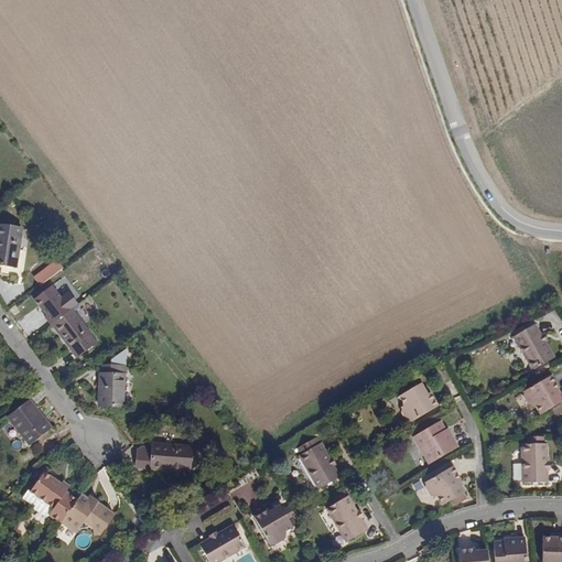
[(23,227),(0,223),(0,265),(17,268),(23,227)]
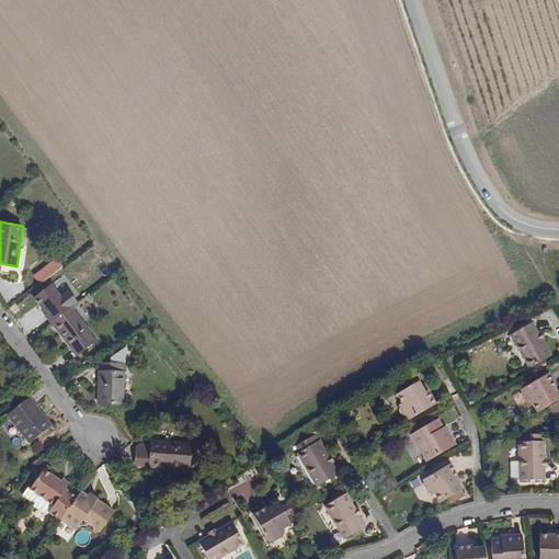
[(54,322),(72,308),(81,300),(72,289),(66,295),(55,281),(34,296),(54,322)]
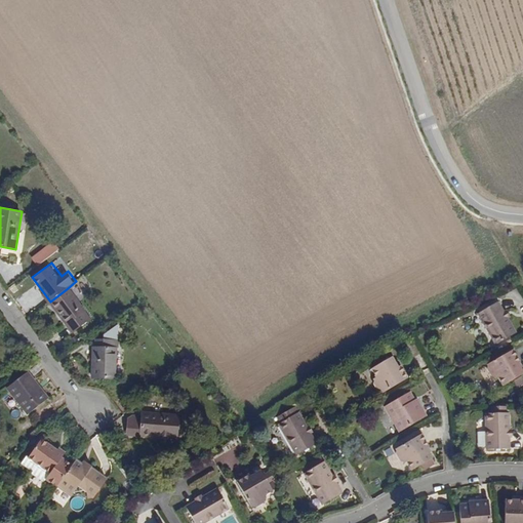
[(48,304),(72,334),(92,318),(68,288),(50,302),(48,304)]
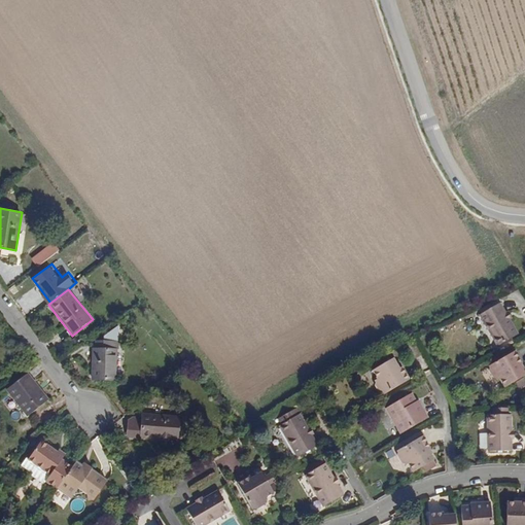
[(479,313),(495,345),(498,343),(511,337),(517,334),(508,316),(510,315),(508,311),(504,312),(499,302),(479,313)]
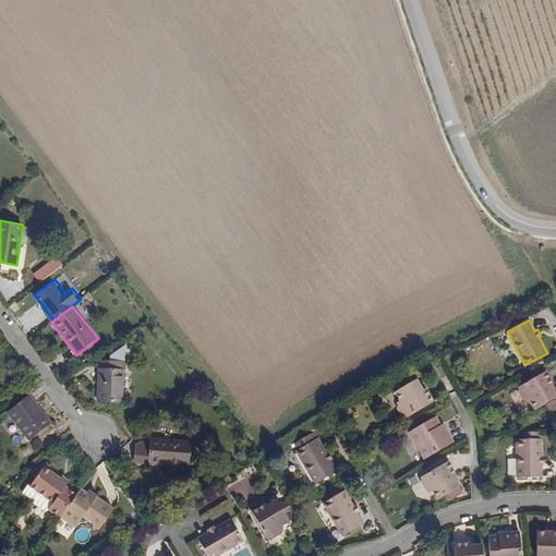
[(541,357),(528,363),(532,370),(544,363),(541,357)]
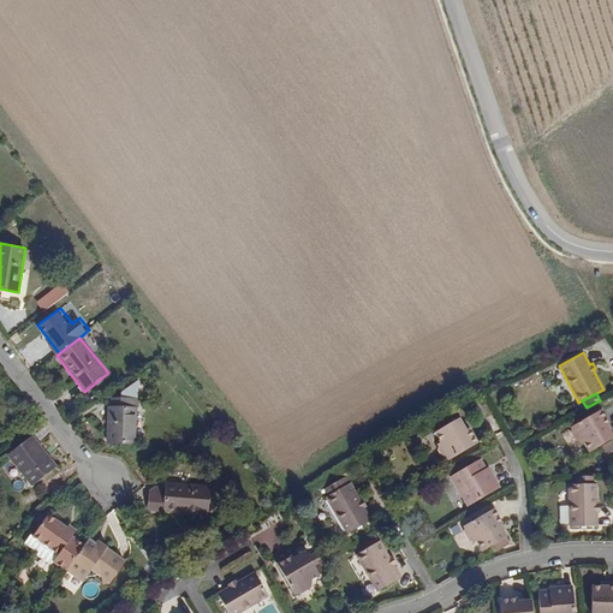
[(111,406),(107,406),(107,444),(138,442),(138,398),(111,398),(111,406)]
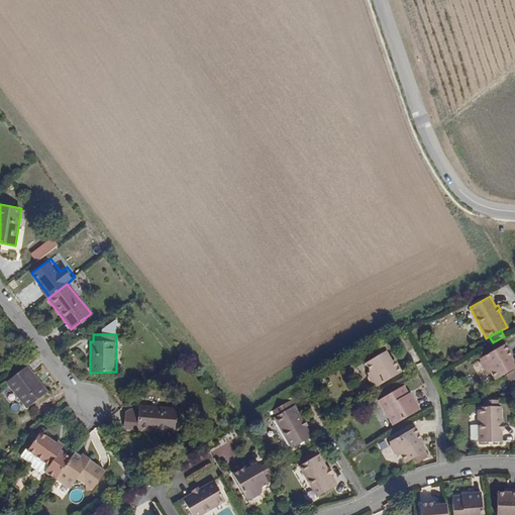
[(489,372),(493,379),(514,368),(514,365),(503,344),(480,357),(479,363),(484,371),(489,372)]
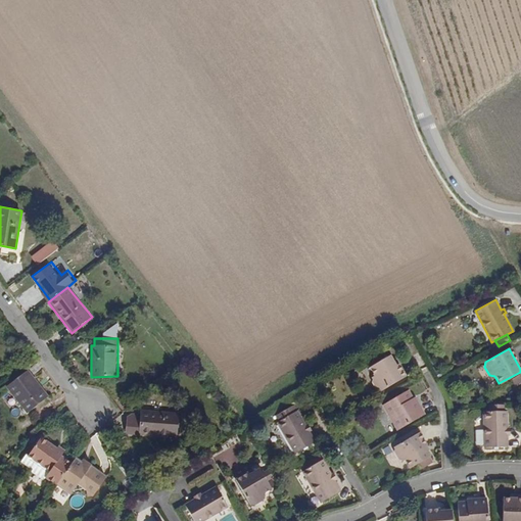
[(372,381),(376,388),(381,391),(406,377),(390,353),(368,367),(374,378),(372,381)]
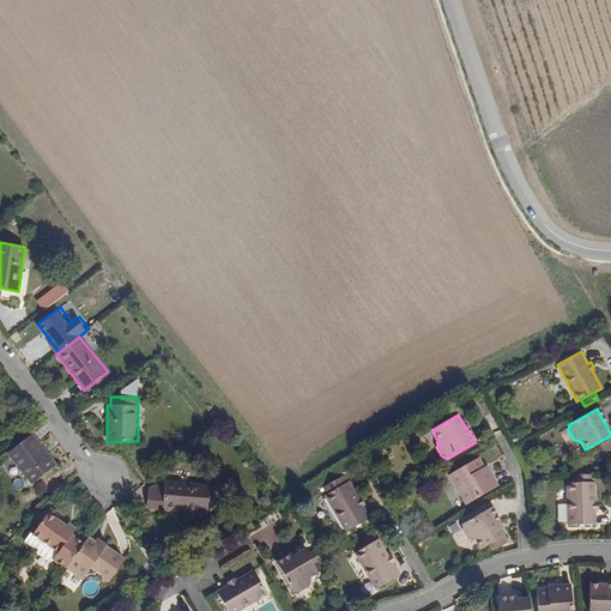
[(31,430),(6,452),(31,485),(58,466),(31,430)]
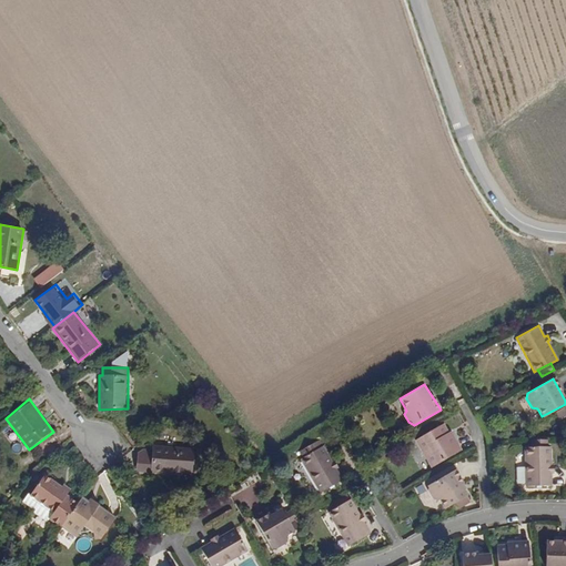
[(414,441),(431,468),(462,451),(450,431),(448,432),(443,423),(414,441)]
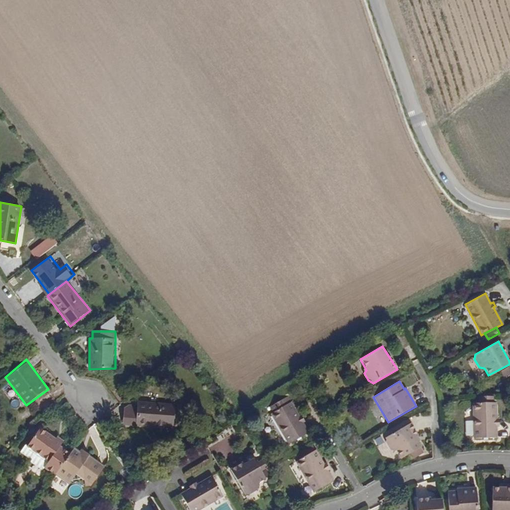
[(289,395),(268,407),(290,445),(311,433),(289,395)]
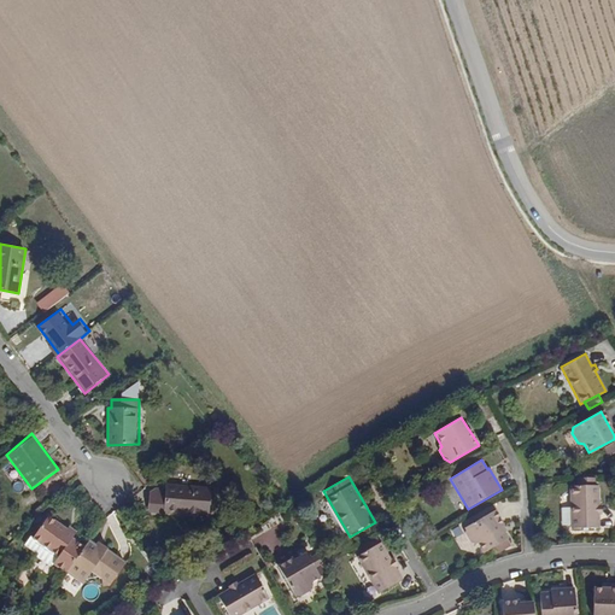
[(212,487),(165,484),(164,515),(211,517),(212,487)]
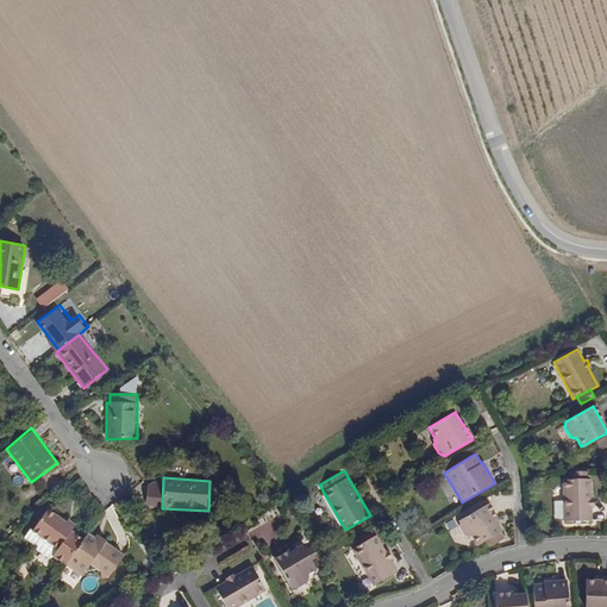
[(562,479),(563,521),(592,521),(592,507),(594,507),(593,499),(592,499),(590,479),(587,479),(570,479),(562,479)]
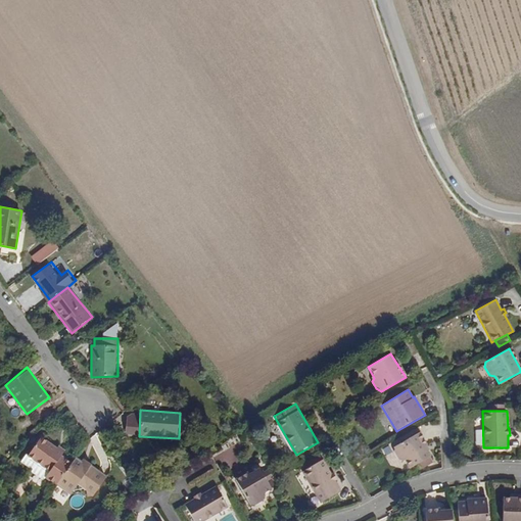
[(416,431),(394,445),(392,451),(399,460),(403,460),(410,468),(430,456),(416,431)]
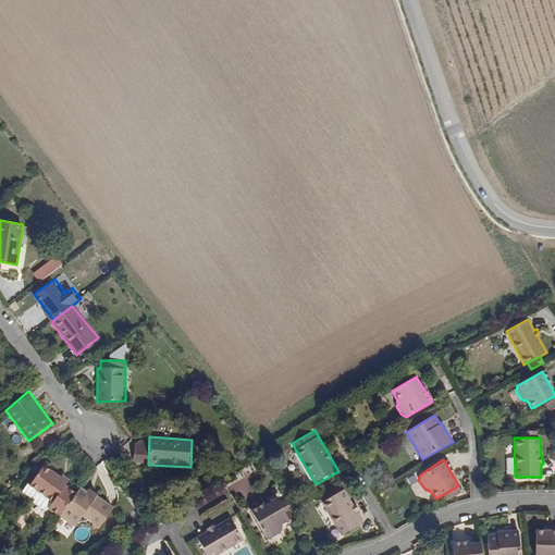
[(48,509),(61,517),(77,492),(66,485),(70,479),(63,475),(61,477),(42,466),(29,485),(53,501),(48,509)]
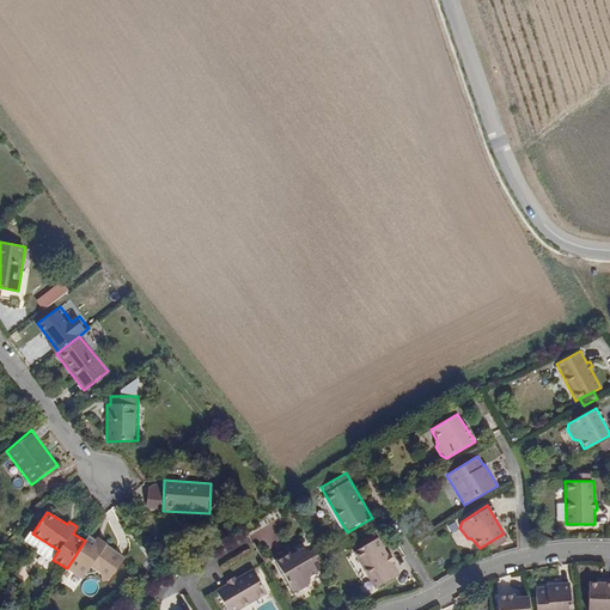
[(85,541),(67,568),(83,579),(91,567),(109,580),(126,556),(98,537),(95,541),(89,536),(85,541)]
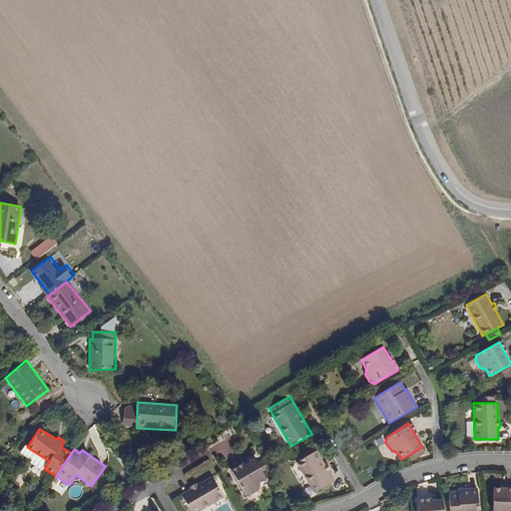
[(299,461),(315,492),(335,481),(319,451),(299,461)]
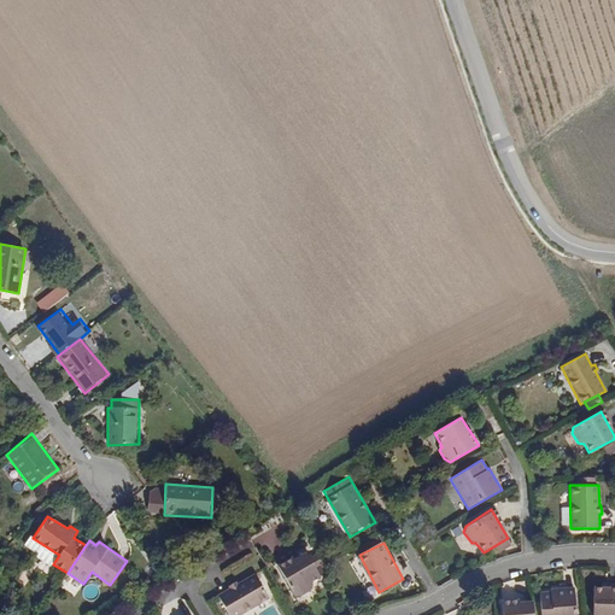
[(279,566),(296,593),(302,596),(314,591),(315,584),(323,579),(308,550),(279,566)]
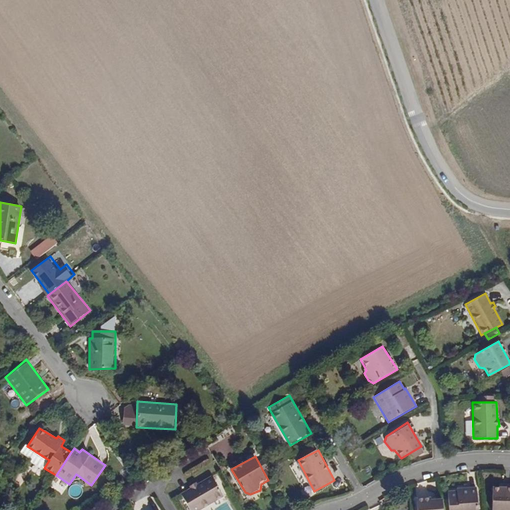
[(181,493),(190,509),(199,509),(224,496),(212,476),(181,493)]
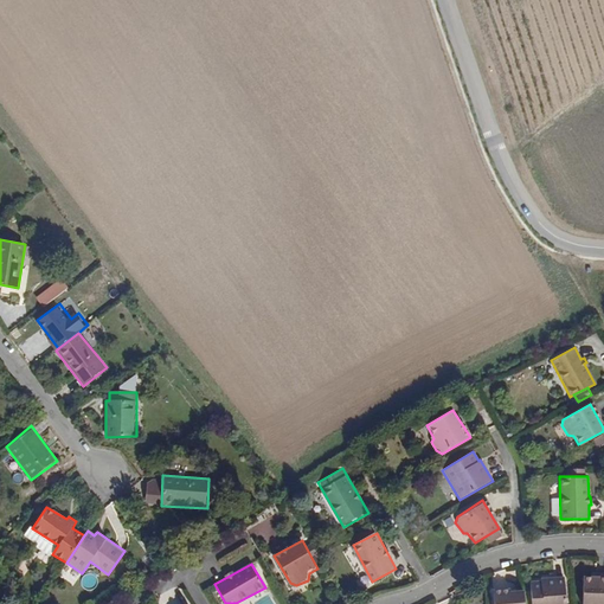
[(603,576),(582,576),(580,603),(603,603),(603,576)]
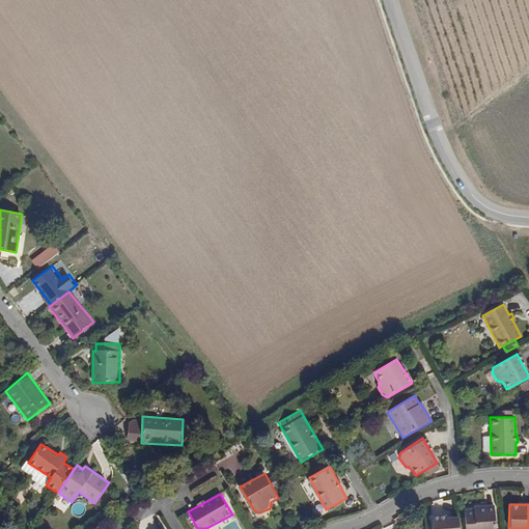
[(496,528),(495,505),(464,507),(465,528),(496,528)]
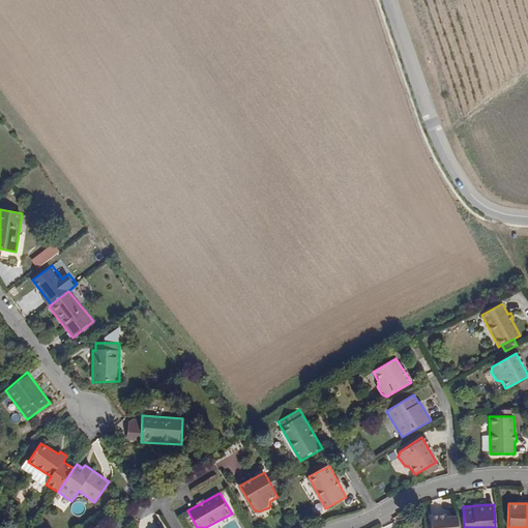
[(458,527),(458,516),(429,517),(430,527),(458,527)]
